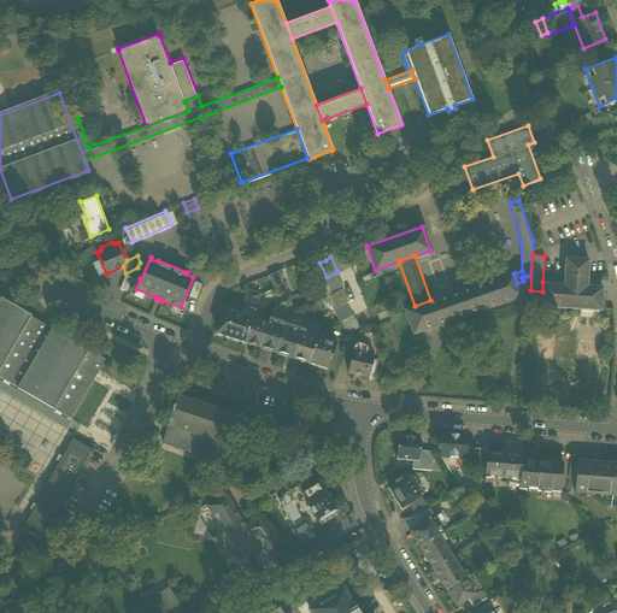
[(579,307),(601,308),(603,286),(587,284),(588,259),(565,257),(564,283),(542,282),(542,292),(541,305),(579,307)]
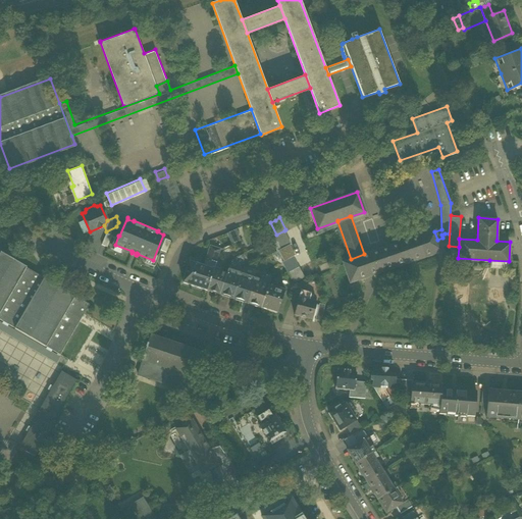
[(226,231),(230,244),(241,238),(237,227),(226,231)]
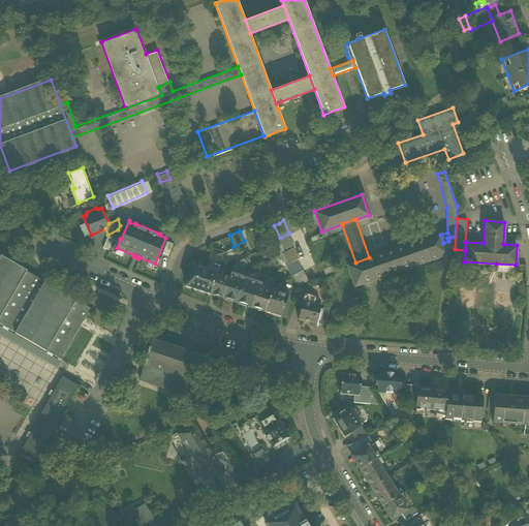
[(278,239),(284,250),(293,246),(294,245),(288,234),(280,238),(278,239)]
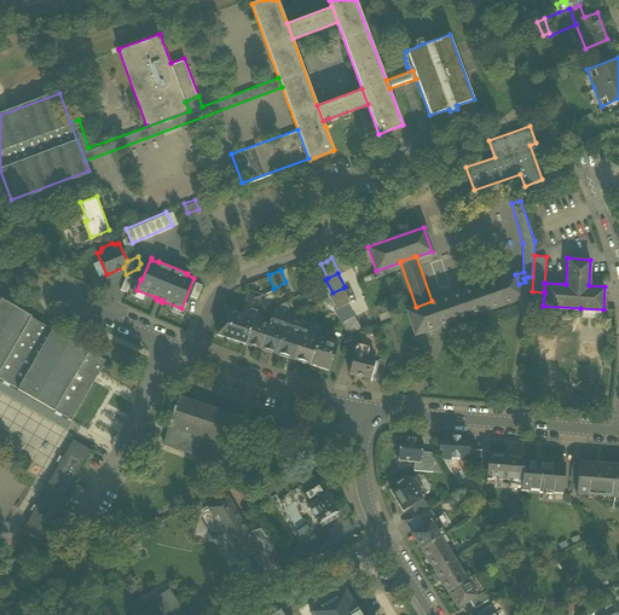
[(515,273),(432,301),(416,307),(406,309),(415,332),(522,295),(521,291),(532,288),(532,277),(527,277),(524,278),(525,282),(519,284),(515,274),(515,273)]
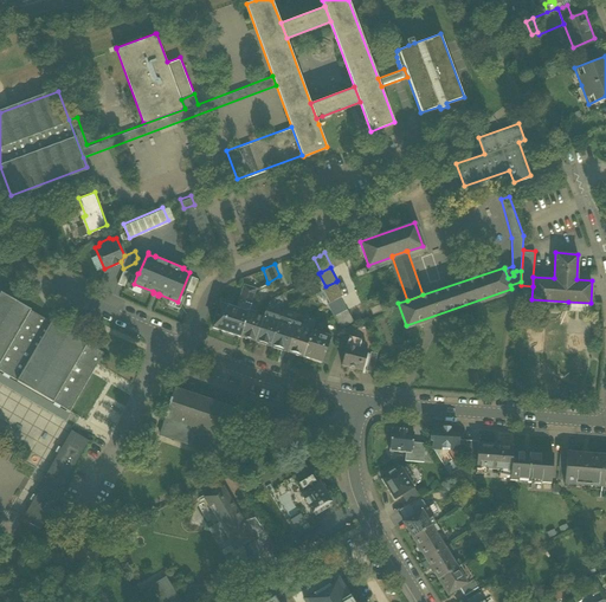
[(118,282),(124,284),(130,271),(123,269),(118,282)]
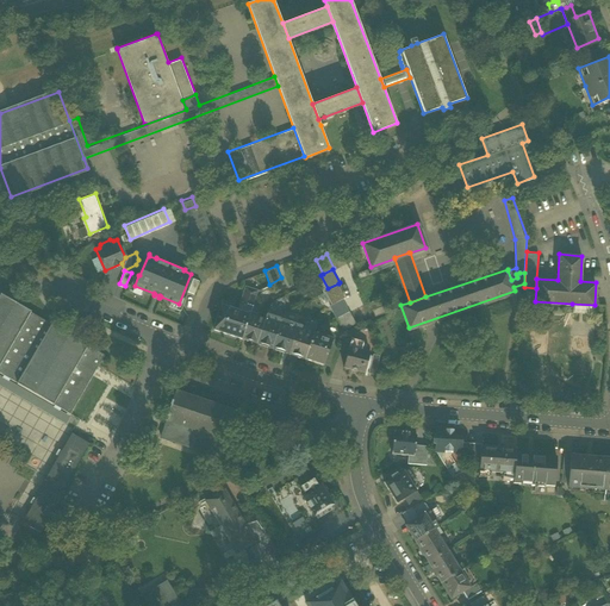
[(187,289),(194,292),(199,279),(193,276),(187,289)]
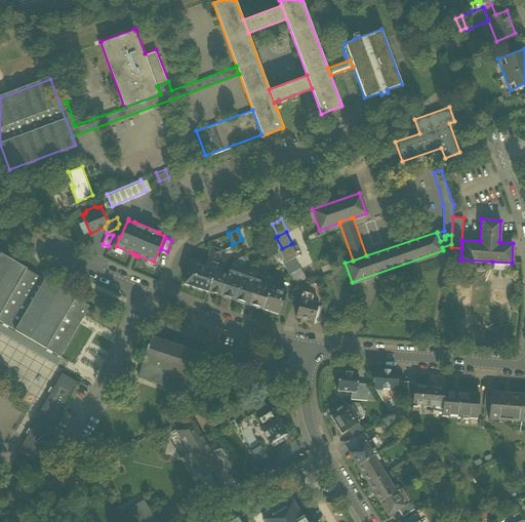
[(282,248),(279,250),(285,261),(294,255),(296,254),(291,244),(282,248)]
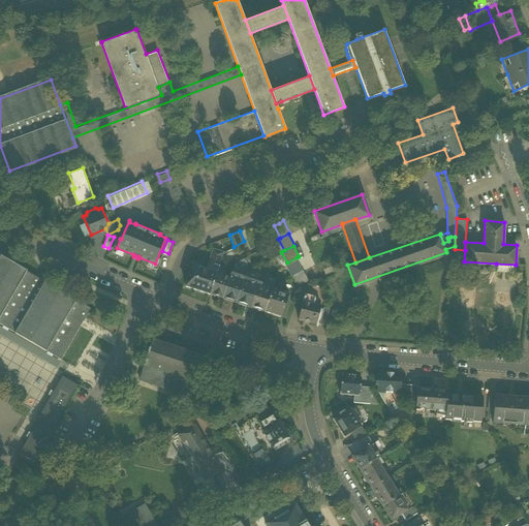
[(213,247),(206,269),(217,272),(218,269),(220,260),(223,250),(213,247)]
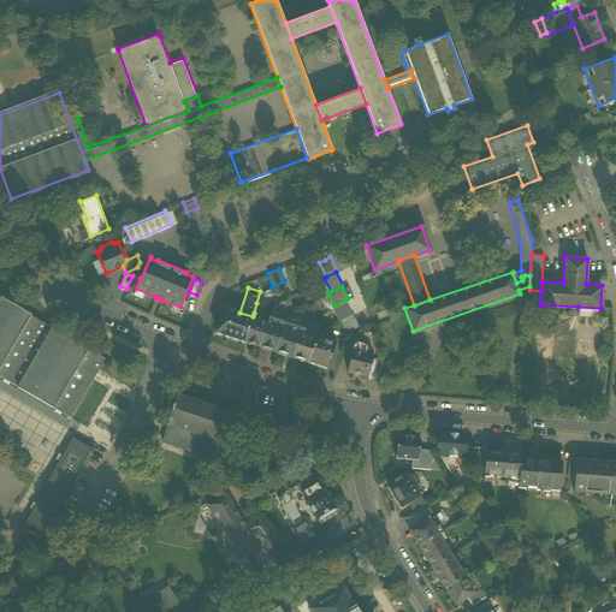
[(0,375),(17,386),(17,385),(52,326),(31,314),(31,313),(1,295),(0,296),(0,375)]
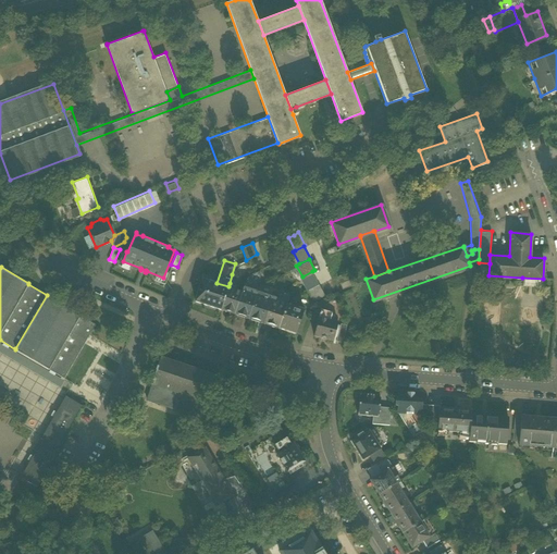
[(308,288),(318,283),(312,271),(302,277),(301,278),(307,288),(308,288)]
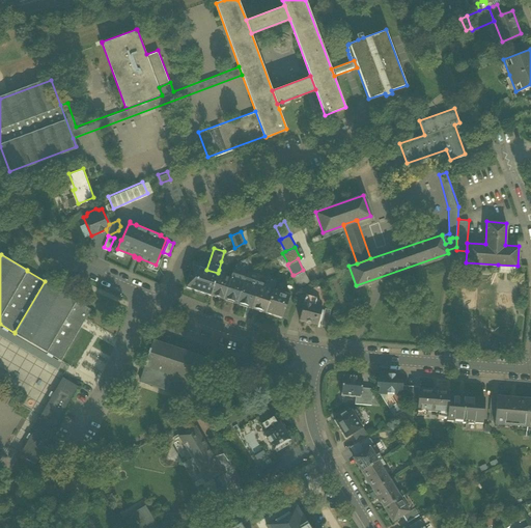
[(326,262),(330,273),(340,270),(337,258),(326,262)]
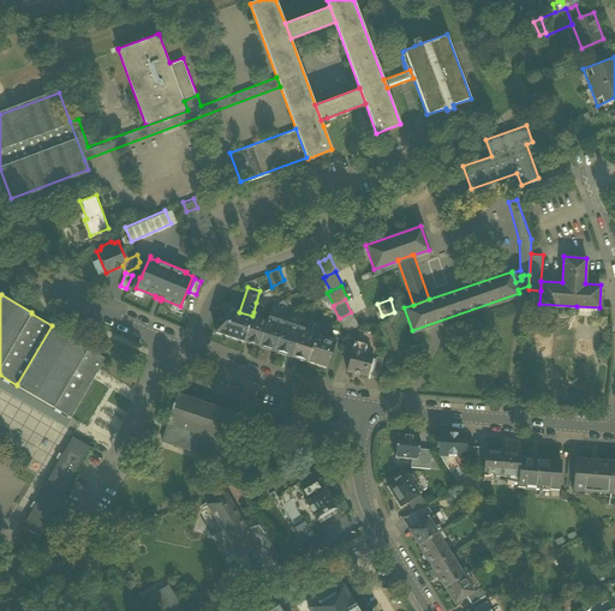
[(251,317),(252,316),(239,312),(224,306),(216,330),(244,339),(251,317)]
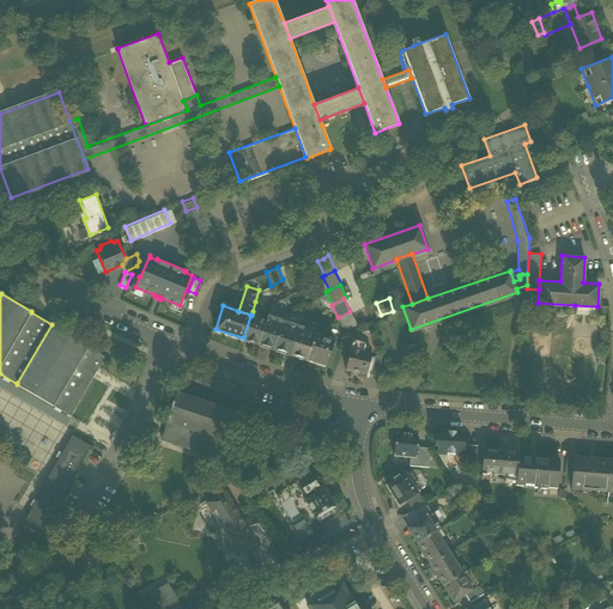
[(339,317),(345,329),(357,323),(351,311),(350,311),(339,317)]
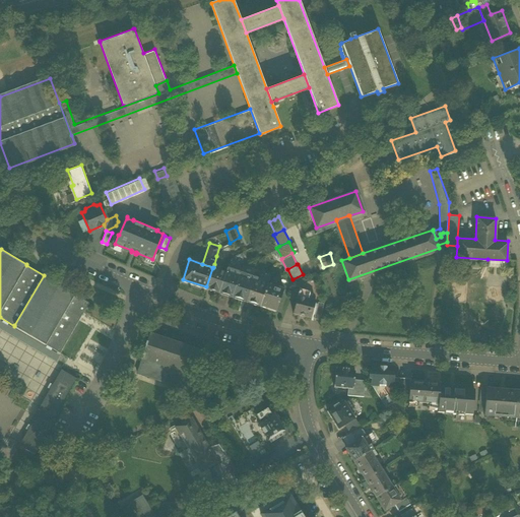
[(225,272),(217,269),(212,268),(206,286),(219,291),(225,272)]
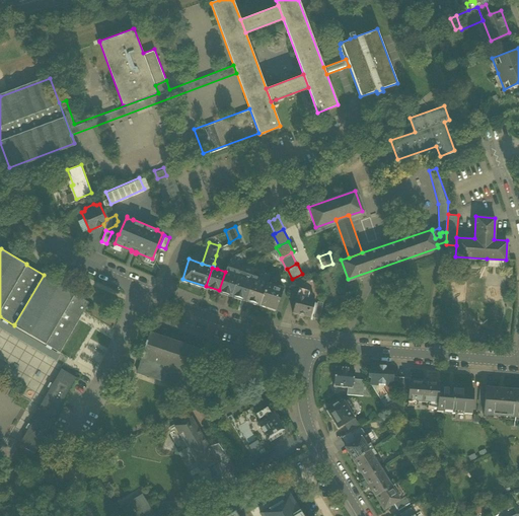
[(237,277),(246,280),(248,274),(239,271),(237,276),(237,277)]
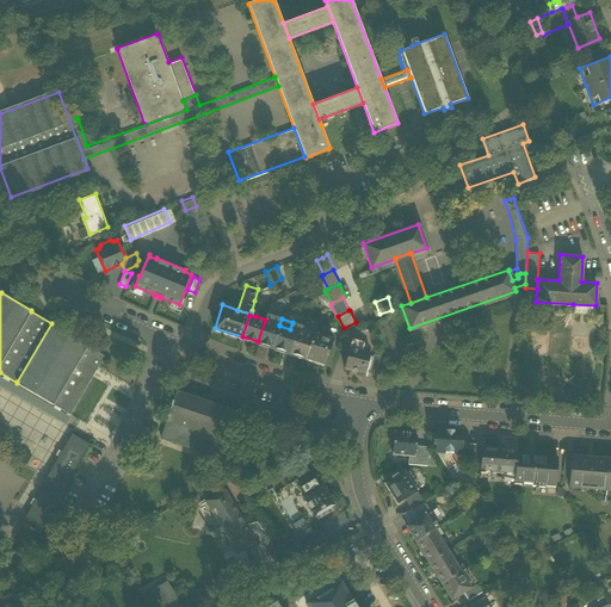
[(279,326),(279,324),(271,321),(265,320),(258,341),(272,346),(279,326)]
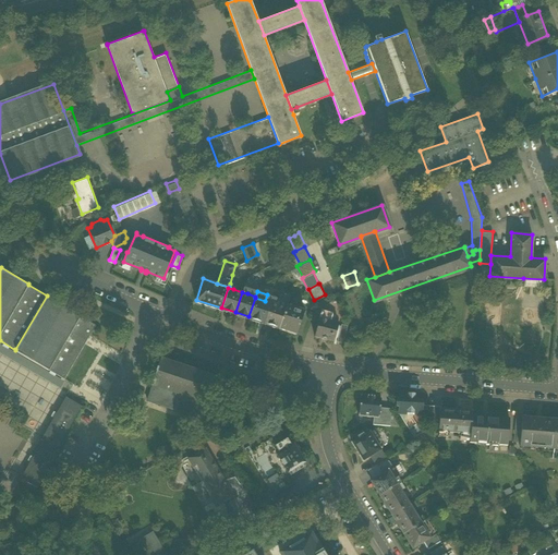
[(47,296),(15,349),(49,369),(64,377),(96,324),(81,315),(81,314),(48,294),(47,296)]
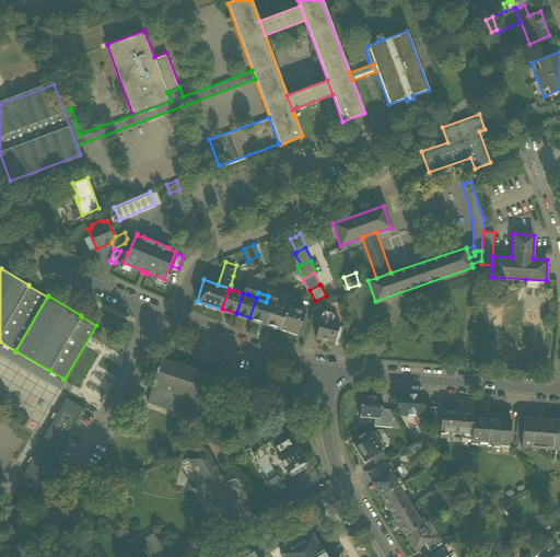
[(288,302),(277,298),(275,304),(286,309),(288,304),(288,302)]
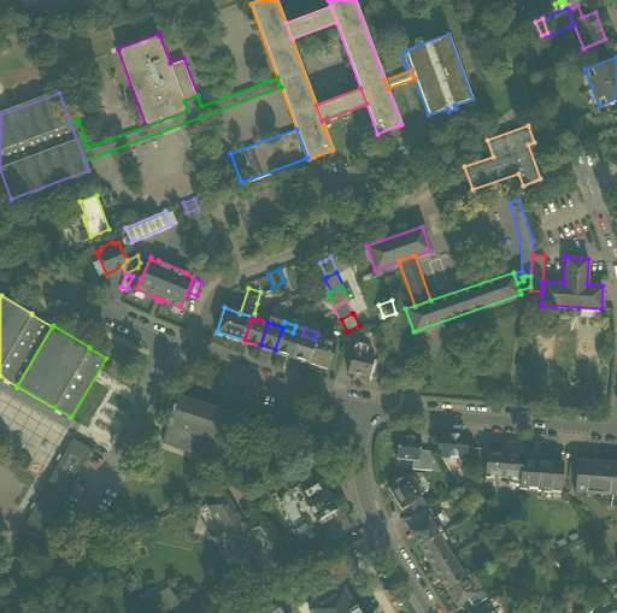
[(292,355),(299,334),(293,332),(282,329),(275,349),(292,355)]
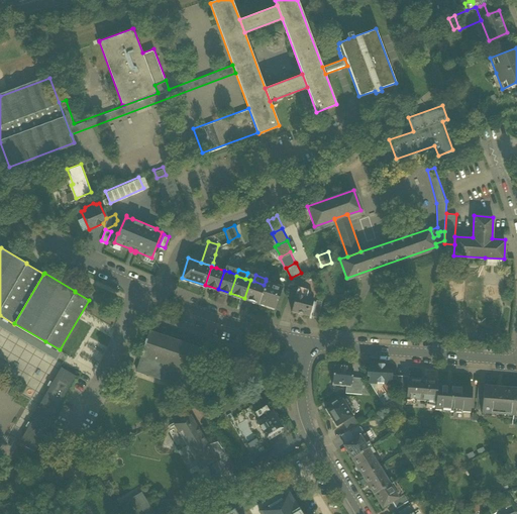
[(257,303),(264,285),(253,281),(250,280),(244,298),(257,303)]
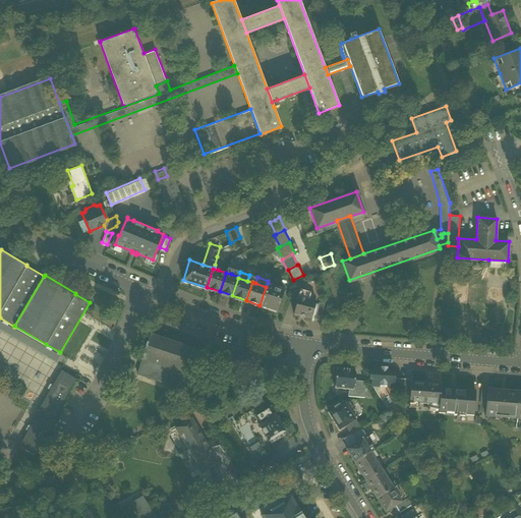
[(284,288),(268,283),(266,287),(259,305),(267,307),(268,305),(275,307),(275,309),(277,310),(284,288)]
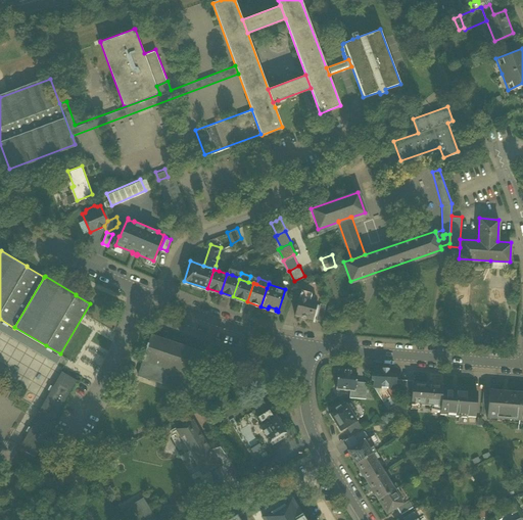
[(292,297),(298,298),(298,297),(300,289),(301,287),(295,286),(292,297)]
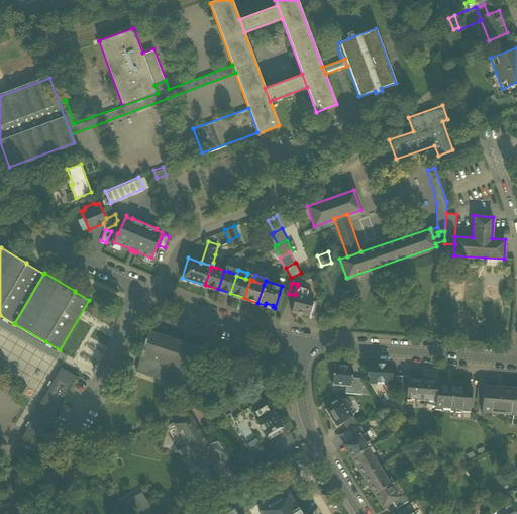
[(297,286),(295,294),(305,296),(307,289),(297,286)]
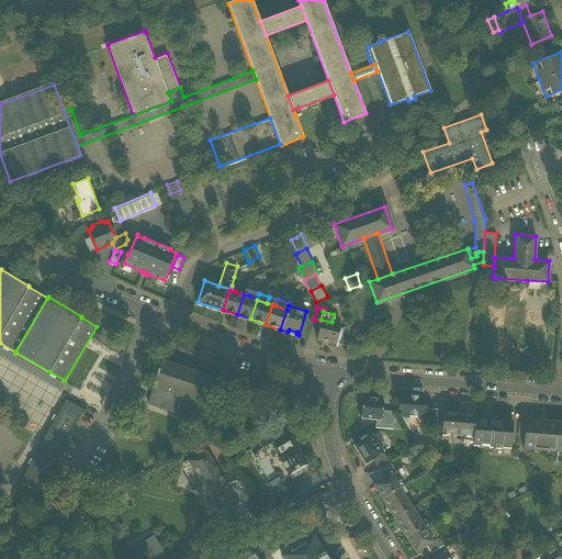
[(340,324),(332,322),(321,320),(321,321),(316,337),(336,343),(340,324)]
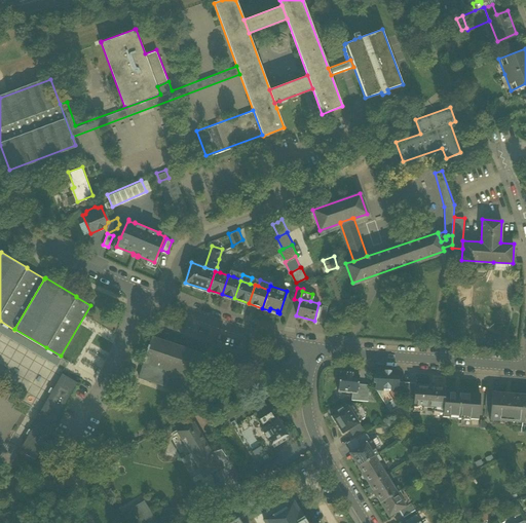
[(317,321),(324,322),(328,305),(321,303),(317,321)]
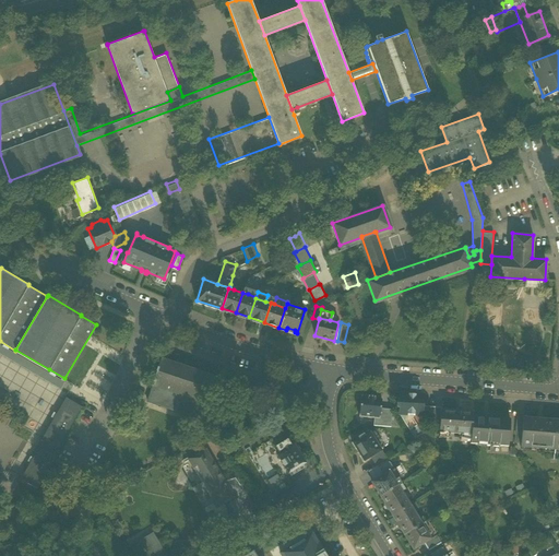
[(0,352),(59,387),(64,378),(49,369),(15,350),(15,351),(0,341),(0,352)]
